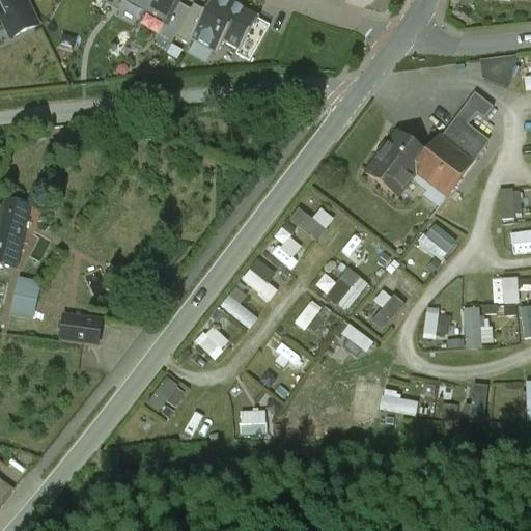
[(24,0),(11,0),(1,5),(6,17),(0,20),(10,40),(37,27),(24,0)]
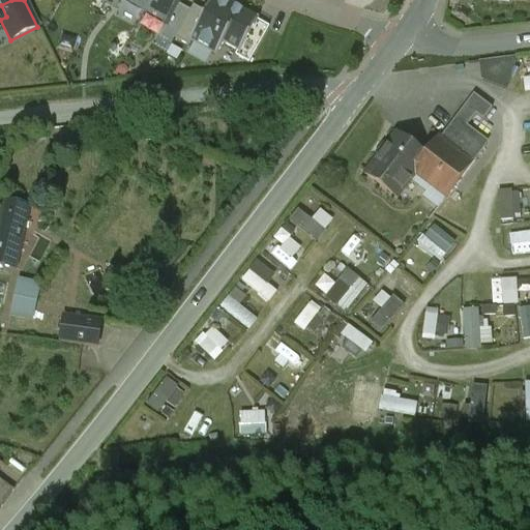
[(121,0),(121,1),(145,15),(152,0),(121,0)]
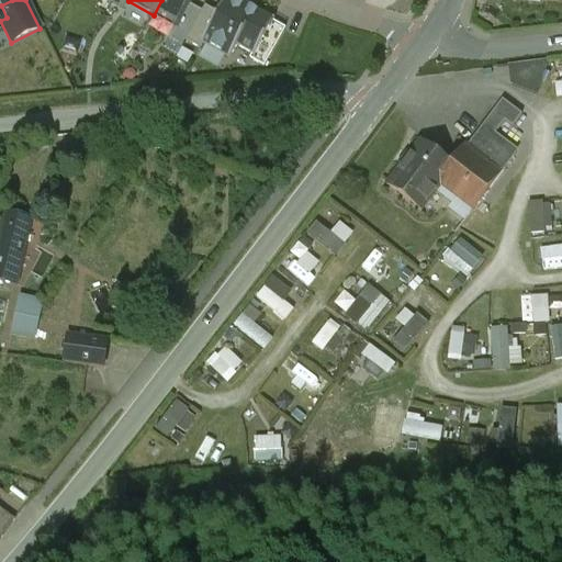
[(161,0),(154,15),(179,30),(194,0),(161,0)]
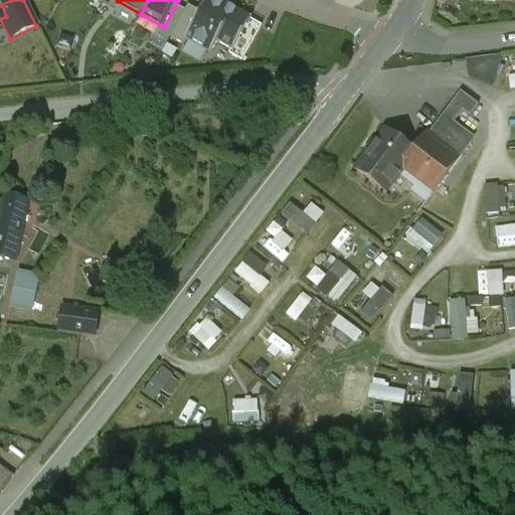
[(252,19),(217,0),(207,0),(185,41),(210,56),(217,44),(233,53),(252,19)]
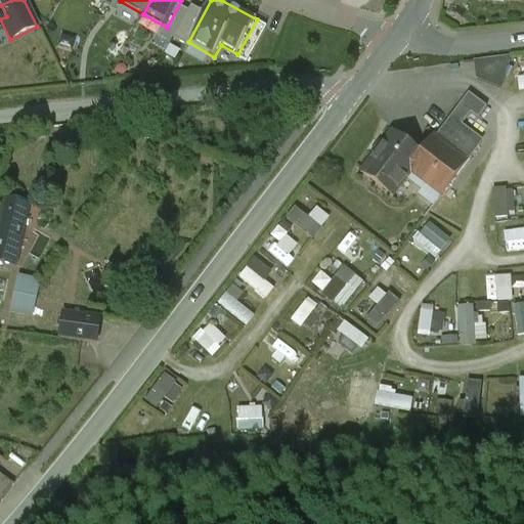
[(508,58),(473,62),(476,81),(499,90),(508,58)]
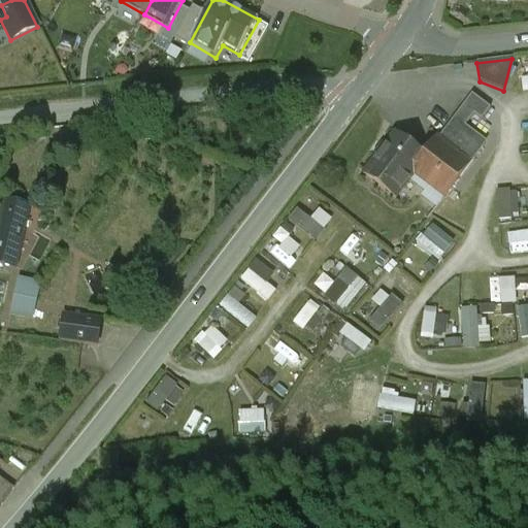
[(489,109),(471,95),(451,123),(461,131),(473,116),(481,121),(489,109)]
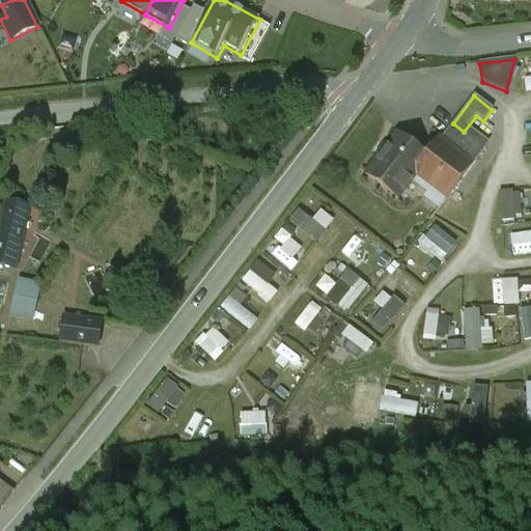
[(453,123),(439,140),(440,140),(425,159),(395,136),(365,176),(397,200),(414,177),(445,199),(444,200),(446,200),(485,148),(464,132),(453,123)]
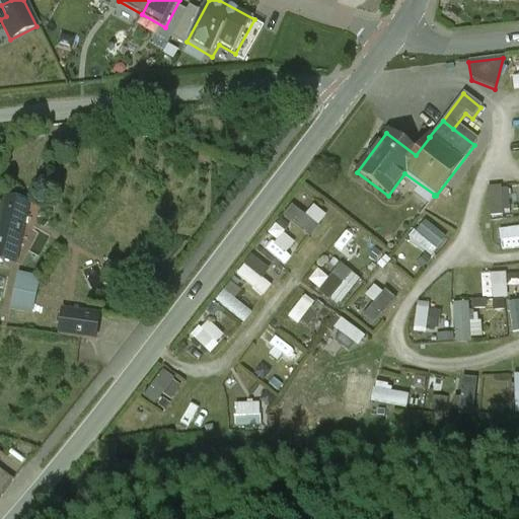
[(512,212),(509,184),(488,188),(492,214),(512,212)]
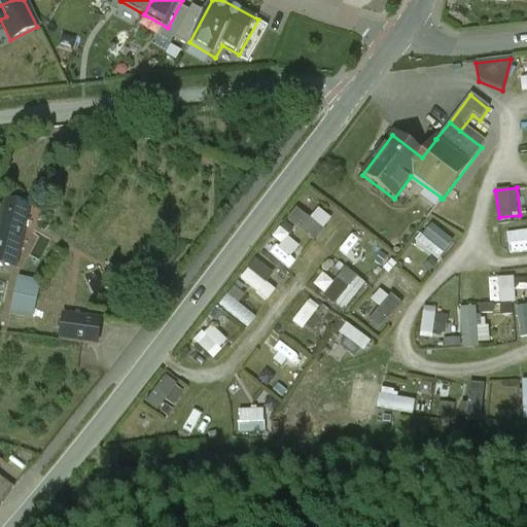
[(29,207),(5,202),(0,222),(0,265),(15,269),(29,207)]
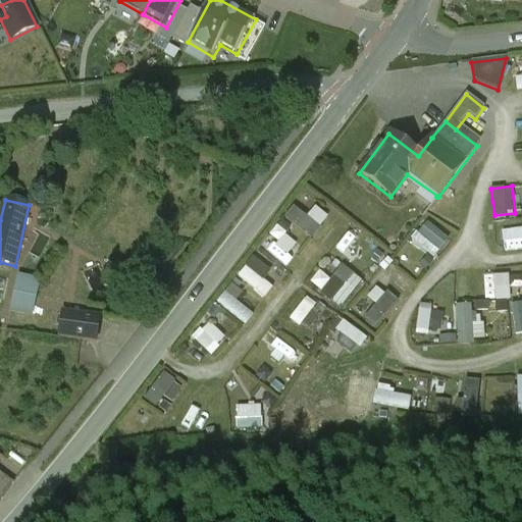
[(329,217),(316,205),(306,216),(294,205),(283,216),(310,240),(329,217)]
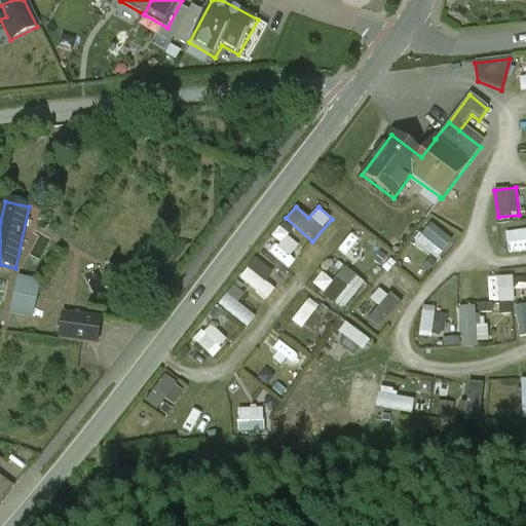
[(414,239),(439,260),(454,242),(429,222),(414,239)]
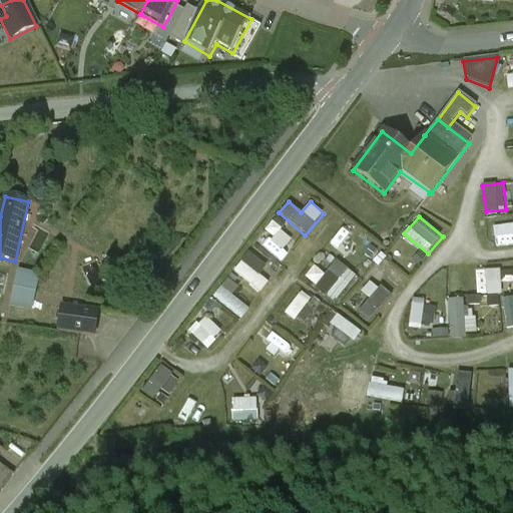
[(278,260),(296,239),(277,222),(259,242),(278,260)]
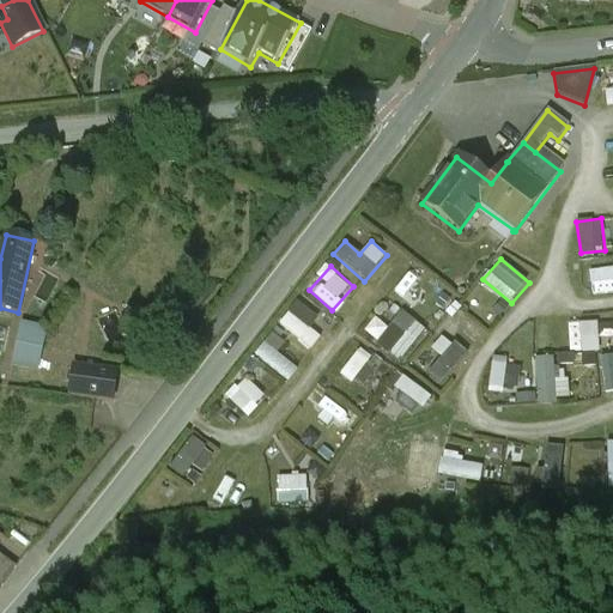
[(407,271),(393,292),(414,308),(430,286),(407,271)]
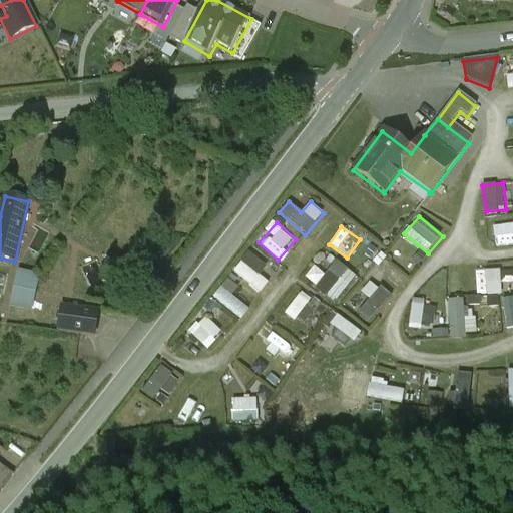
[(260,275),(267,266),(248,251),(232,271),(261,293),(269,282),(260,275)]
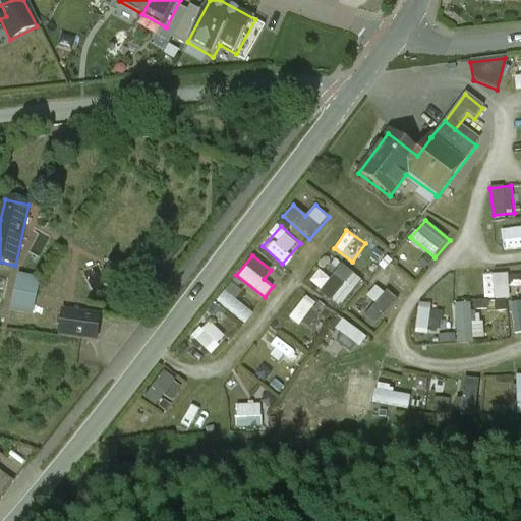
[(343,264),(331,278),(321,269),(309,282),(339,307),(363,281),(343,264)]
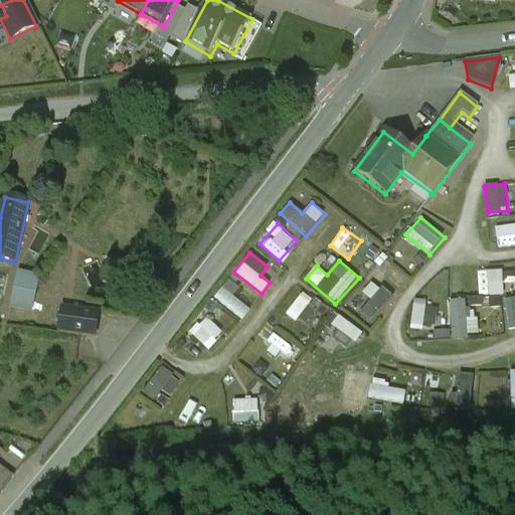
[(502,270),(477,272),(478,297),(504,295),(502,270)]
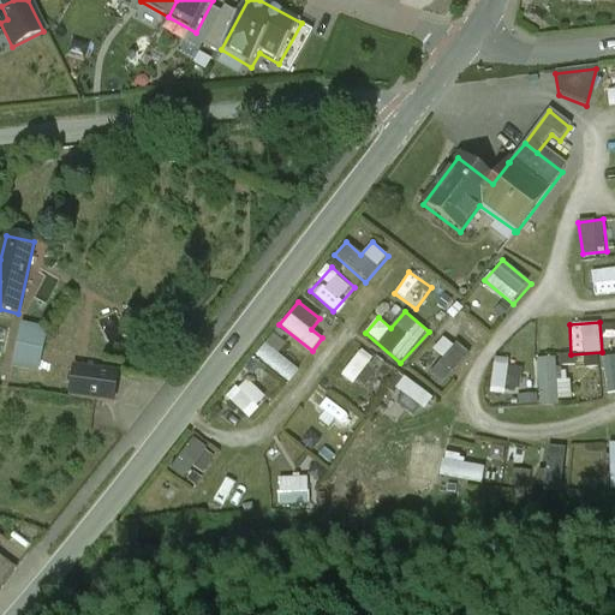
[(17,323),(10,368),(39,372),(46,328),(17,323)]
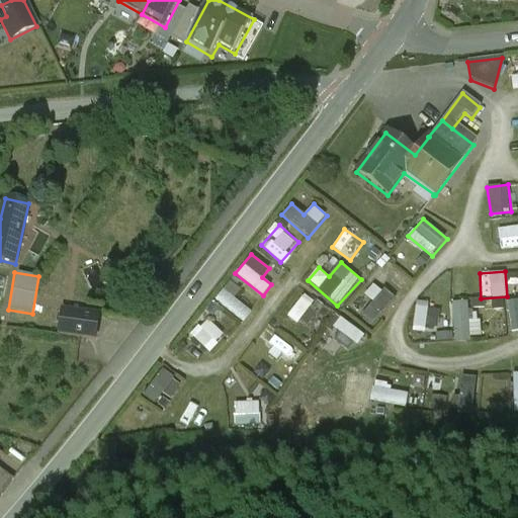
[(240,324),(252,312),(228,285),(214,296),(240,324)]
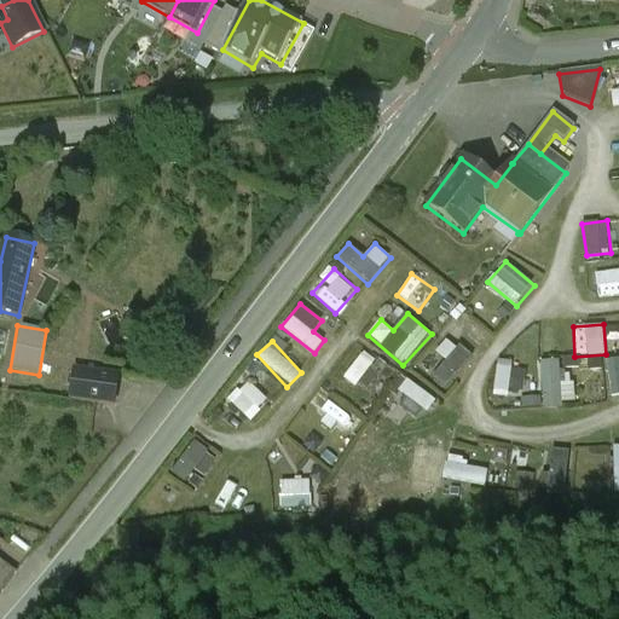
[(453,342),(427,372),(445,388),(472,358),(453,342)]
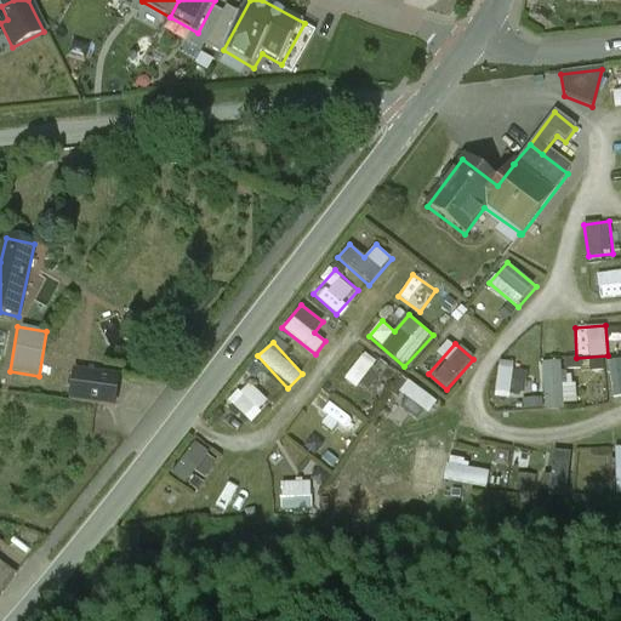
[(346,376),(365,392),(386,368),(368,351),(346,376)]
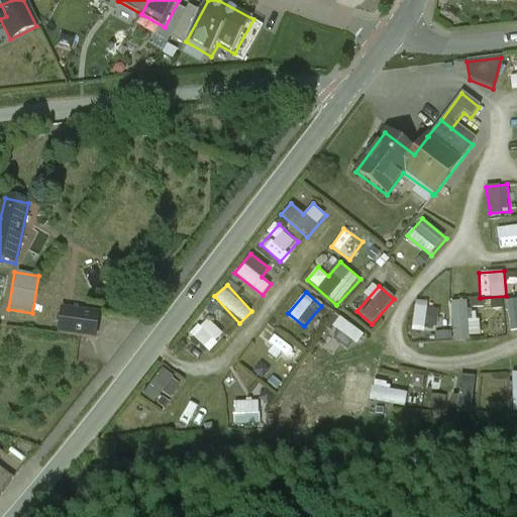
[(449,338),(480,337),(478,312),(467,312),(467,301),(447,302),(449,338)]
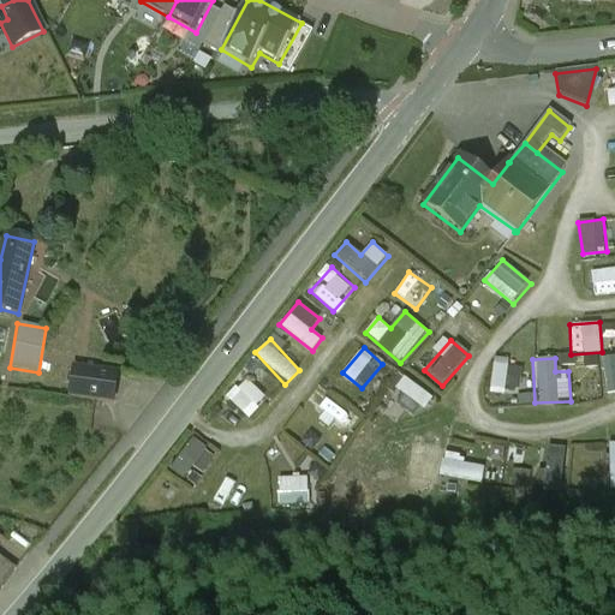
[(519,393),(520,359),(491,359),(490,393),(519,393)]
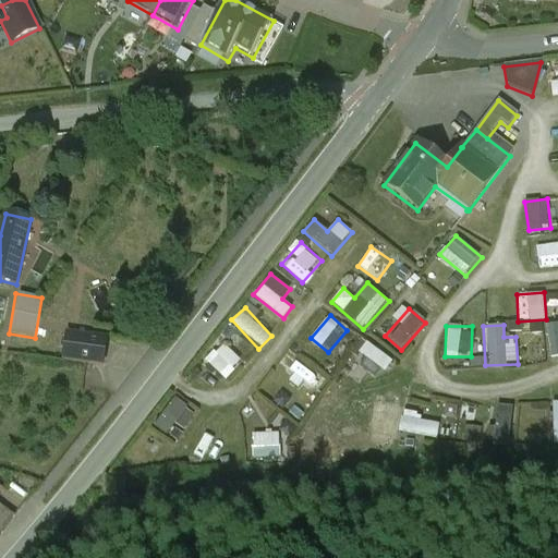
[(106,339),(67,334),(62,362),(101,367),(106,339)]
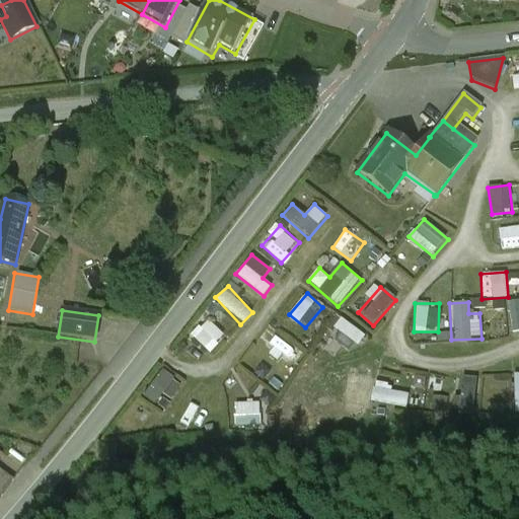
[(341,316),(332,327),(358,347),(366,337),(341,316)]
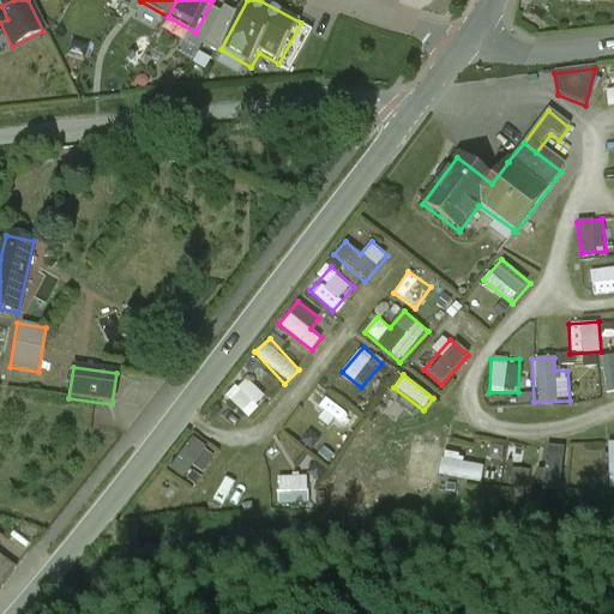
[(244,378),(226,398),(247,419),(266,397),(244,378)]
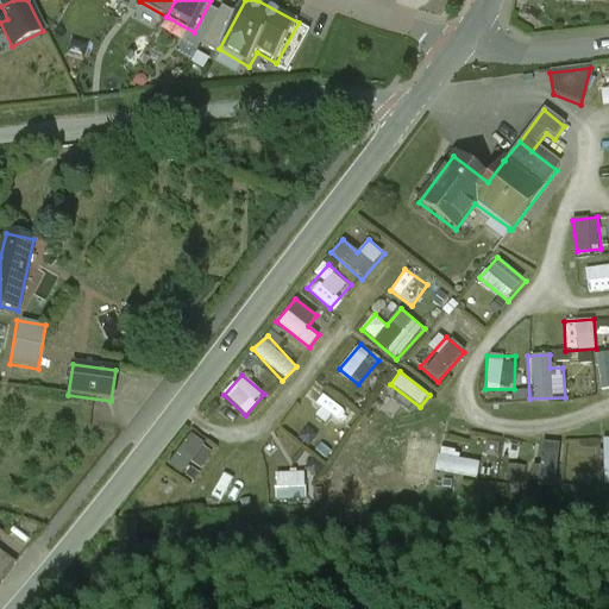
[(311,414),(297,433),(314,445),(327,425),(311,414)]
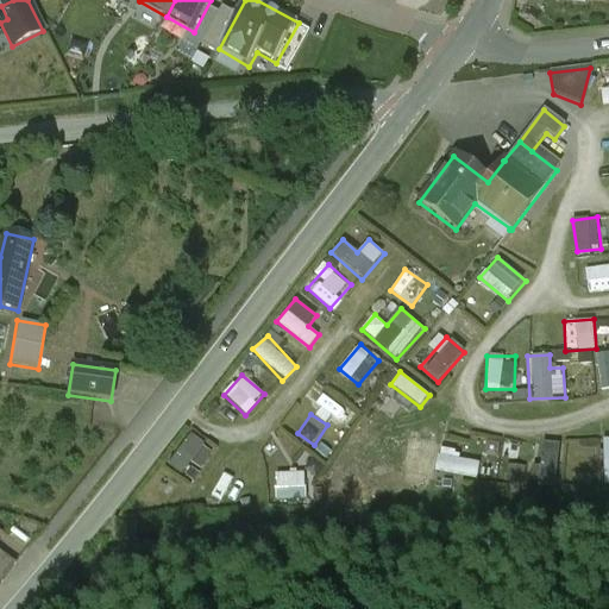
[(405,451),(400,469),(429,475),(439,434),(420,429),(414,453),(405,451)]
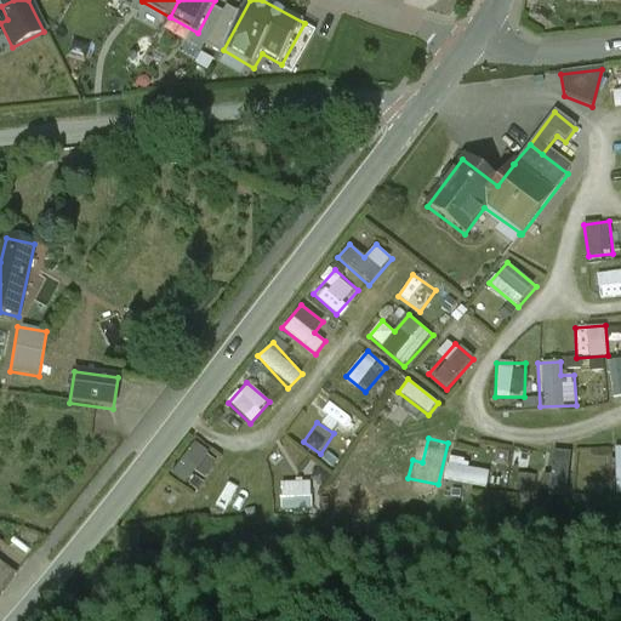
[(193,471),(201,478),(216,463),(193,443),(167,472),(182,484),(193,471)]
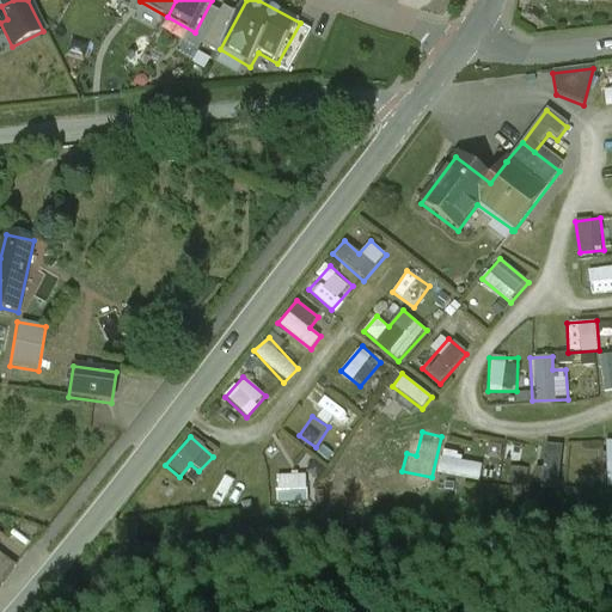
[(555,490),(562,446),(544,442),(537,488),(555,490)]
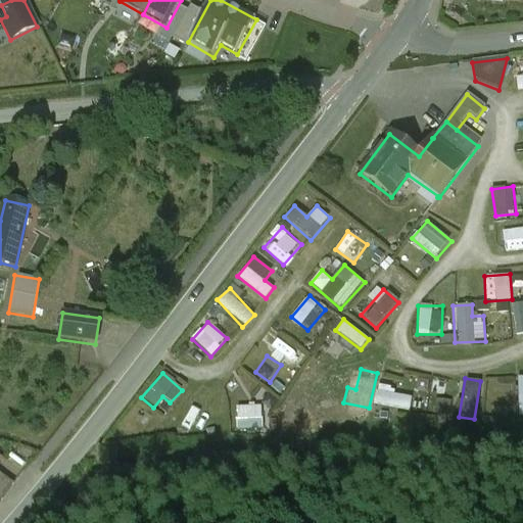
[(373,403),(409,410),(412,393),(376,386),(373,403)]
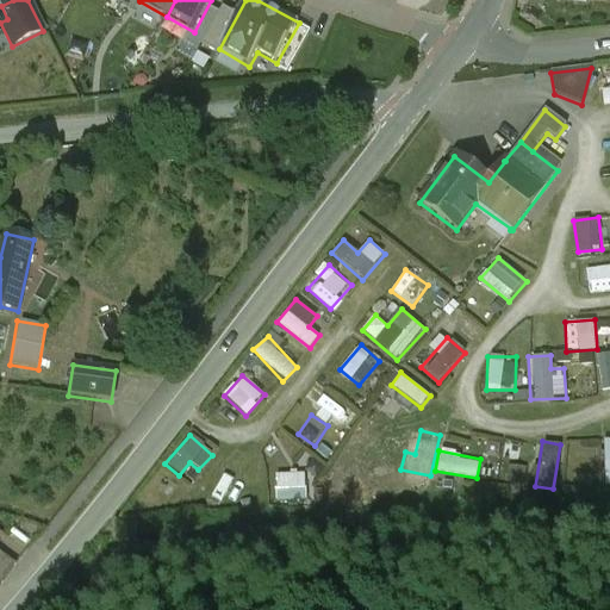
[(240,485),(241,472),(216,470),(213,499),(263,504),(265,487),(240,485)]
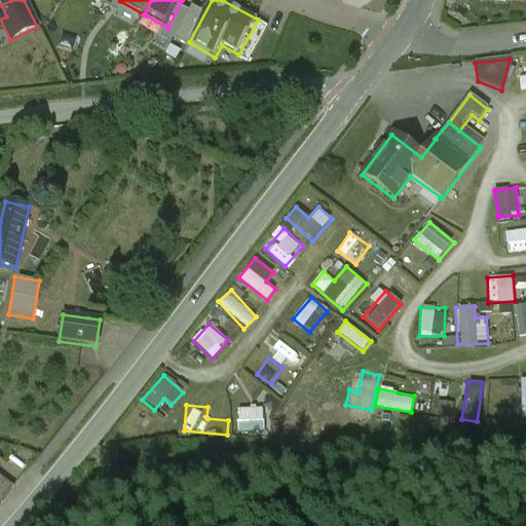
[(236,433),(262,433),(262,408),(236,408),(236,433)]
